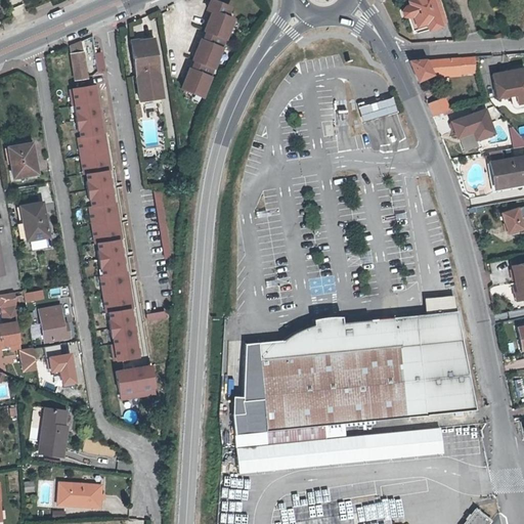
[(229,5),(216,0),(210,0),(208,8),(213,10),(205,30),(207,30),(204,39),(202,39),(193,58),(195,59),(191,69),(189,68),(182,87),(203,95),(211,76),(210,76),(213,67),(215,67),(222,47),(221,46),(225,37),(226,38),(233,17),(225,14),(229,5)]
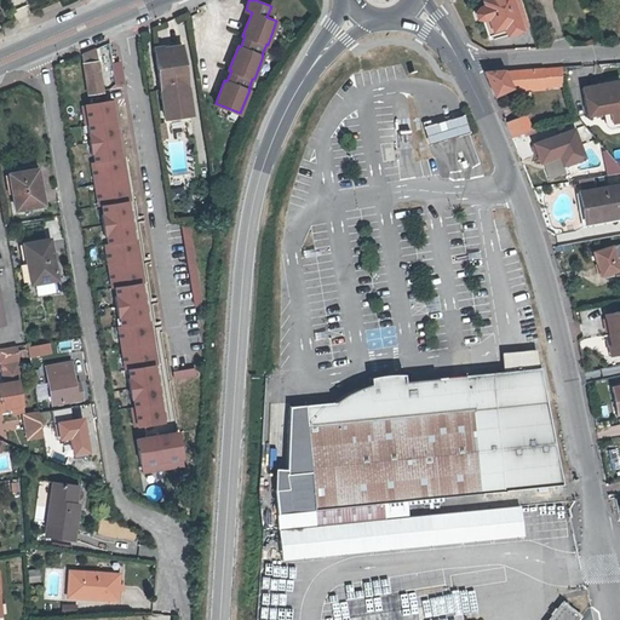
[(477,24),(483,26),(489,24),(495,45),(521,36),(520,35),(509,0),(507,0),(483,9),(484,12),(477,15),(476,18),(477,24)]
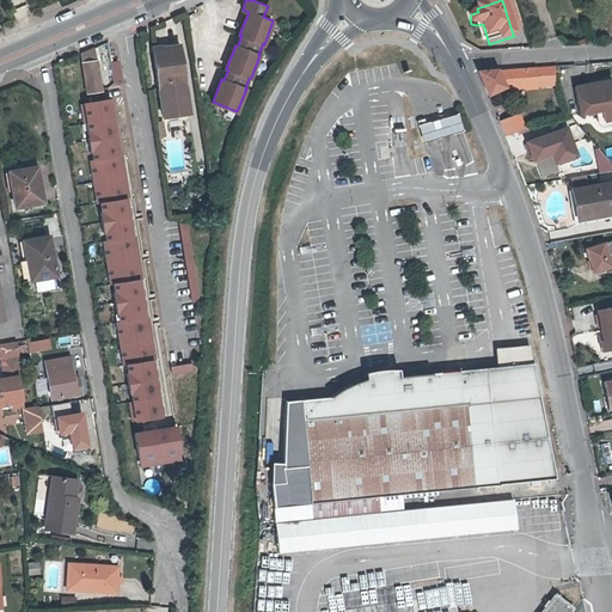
[(502,0),(513,35),(522,32),(512,0),(502,0)]
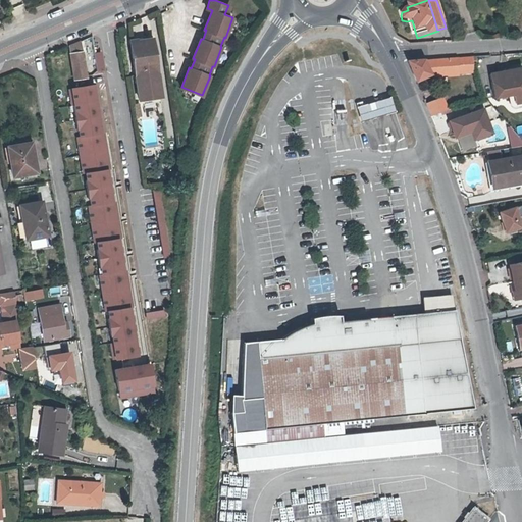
[(417,38),(412,20),(407,21),(412,40),(417,38)]
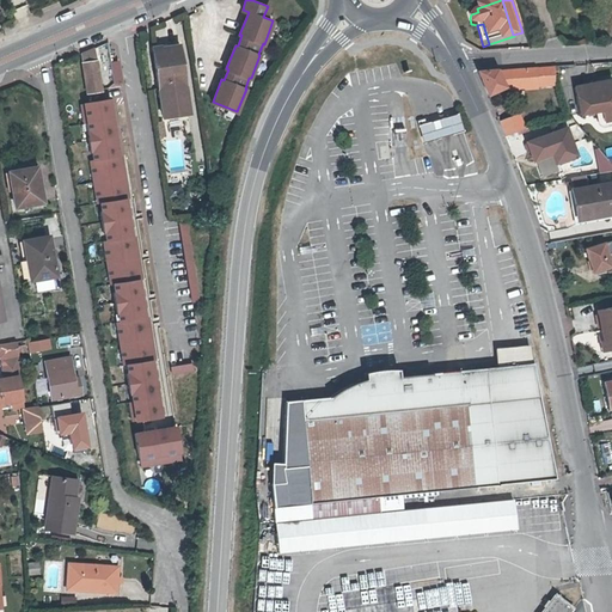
[(161,108),(188,104),(179,44),(161,47),(161,44),(153,44),(161,108)]
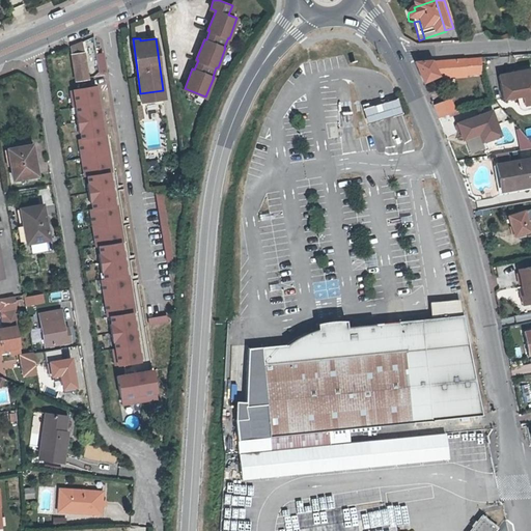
[(71,46),(77,81),(89,77),(83,40),(71,46)]
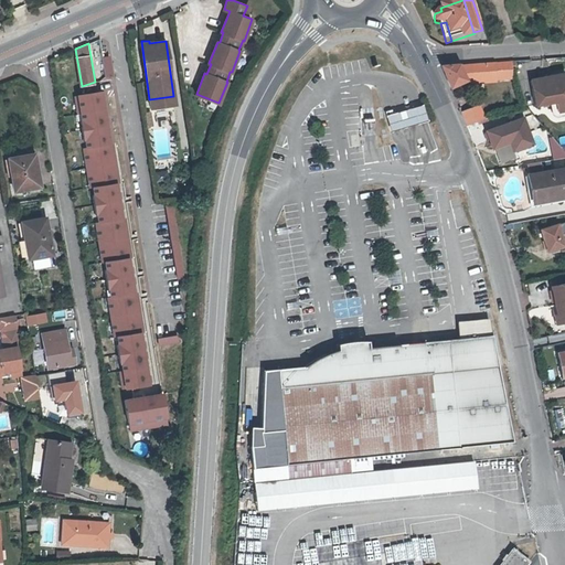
[(113,74),(109,55),(104,56),(106,75),(113,74)]
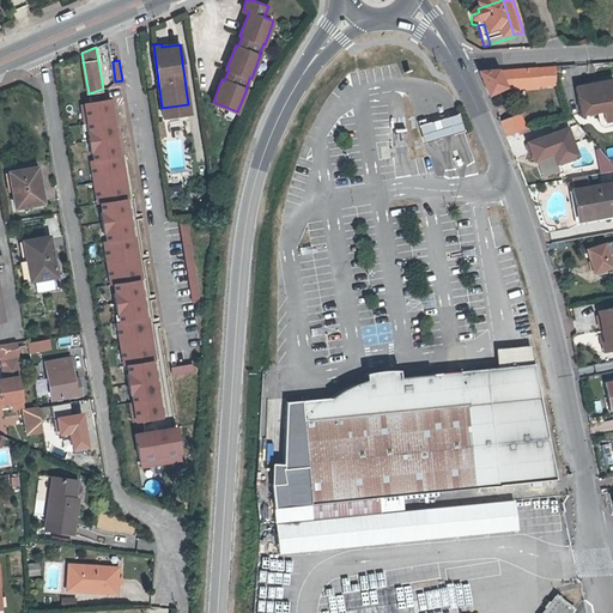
[(553,66),(510,70),(504,70),(497,70),(479,72),(481,78),(489,96),(504,87),(511,87),(536,85),(538,85),(554,84),(553,66)]
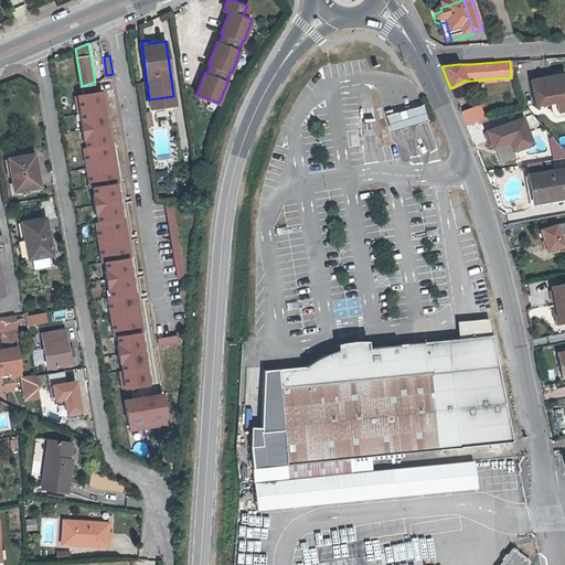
[(530,81),(534,106),(555,102),(556,112),(564,109),(564,75),(564,73),(530,81)]
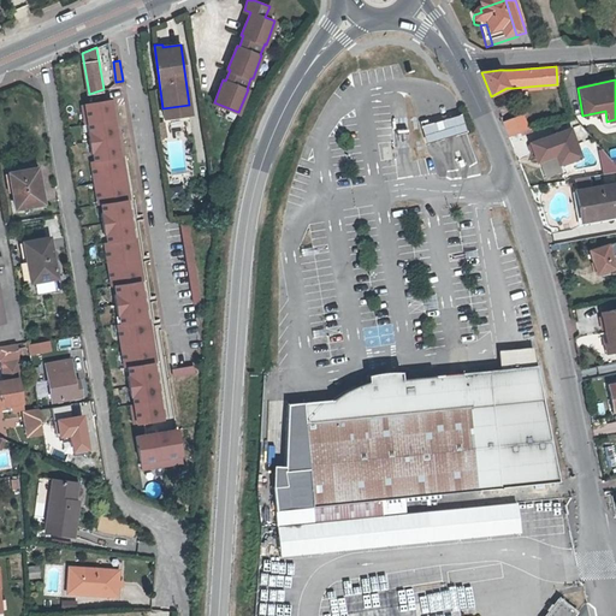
[(111,98),(87,102),(90,130),(89,130),(93,149),(95,149),(96,159),(94,159),(101,202),(104,202),(105,211),(104,212),(106,231),(107,231),(108,240),(106,241),(113,284),(116,283),(117,292),(116,292),(119,313),(120,313),(122,321),(119,321),(126,365),(129,365),(130,373),(129,373),(132,394),(134,394),(137,421),(161,418),(153,361),(155,361),(148,318),(146,318),(141,279),(143,279),(136,236),(134,236),(128,199),(130,197),(123,155),(120,155),(111,98)]
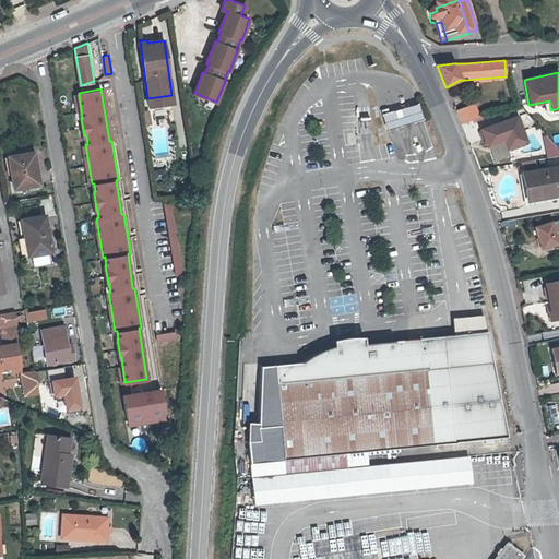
[(171,95),(147,98),(149,107),(173,103),(171,95)]
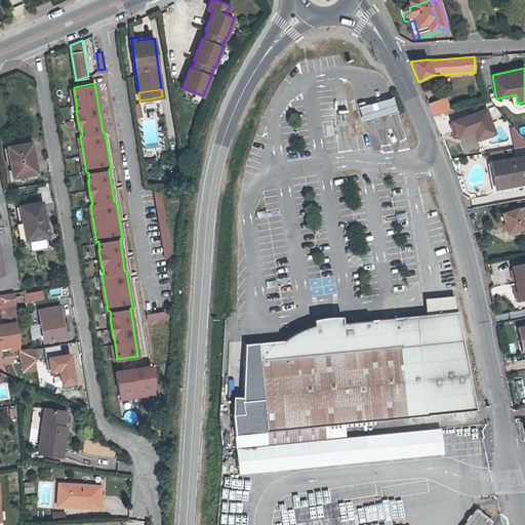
[(394,97),(360,108),(365,122),(398,112),(394,97)]
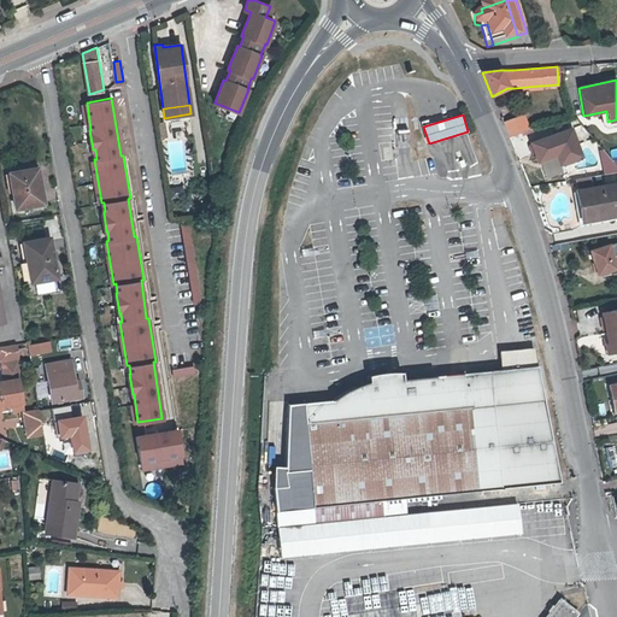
[(524,131),(529,130),(523,116),(504,124),(509,137),(524,131)]
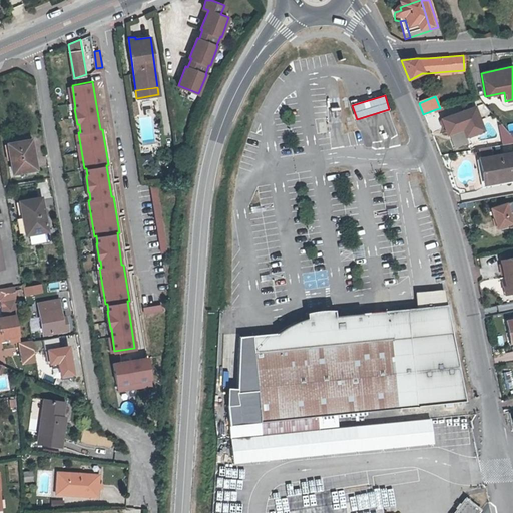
[(474,107),(441,119),(447,134),(463,129),(465,136),(483,130),(474,107)]
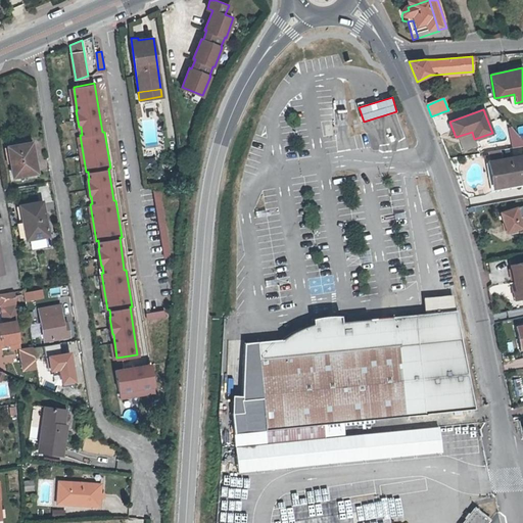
[(522,145),(522,139),(512,126),(509,130),(515,147),(522,145)]
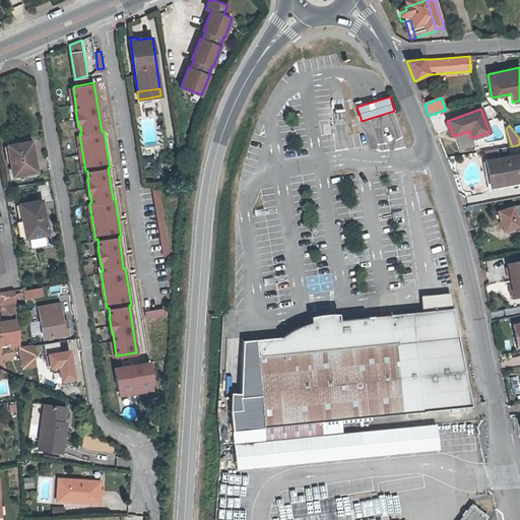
[(13,174),(38,170),(34,141),(9,145),(13,174)]
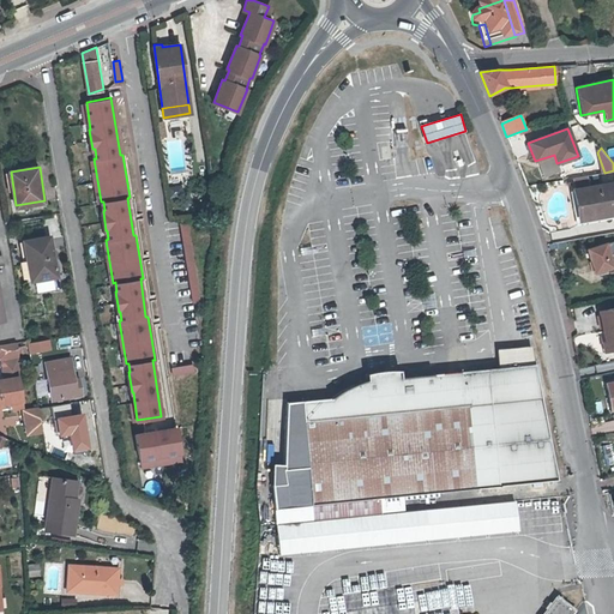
[(613,187),(591,191),(589,176),(576,178),(577,192),(576,193),(581,221),(613,216),(613,187)]
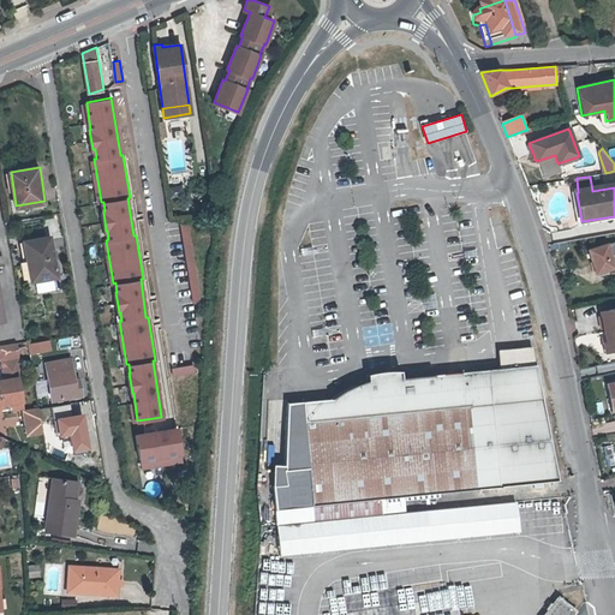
[(189,219),(181,219),(195,300),(202,300),(189,219)]
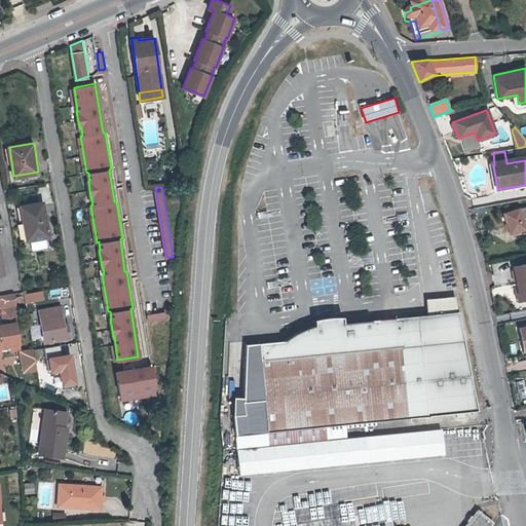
[(49,237),(43,202),(22,205),(27,241),(49,237)]
